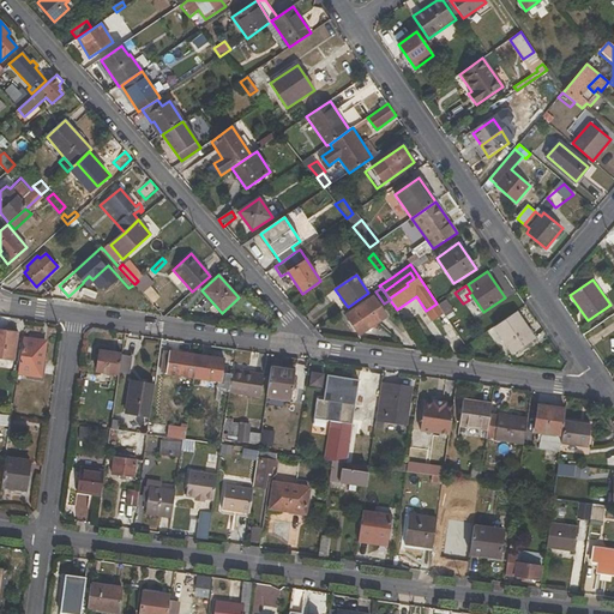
[(356,330),(360,326),(365,331),(387,317),(373,296),(347,315),(356,330)]
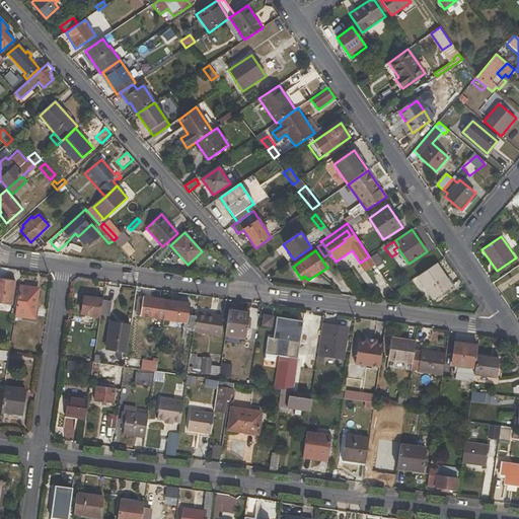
[(452,287),(436,264),(418,276),(434,299),(452,287)]
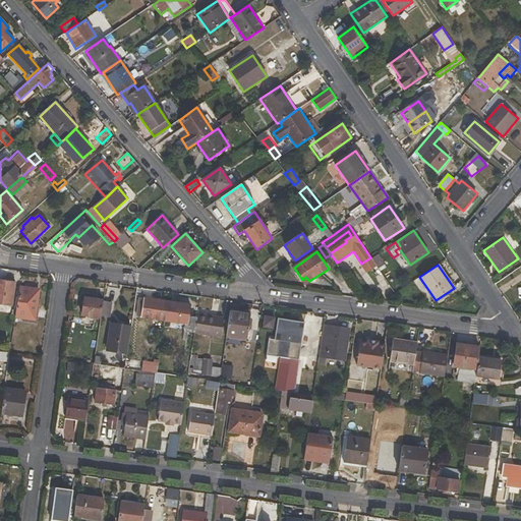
[(0,280),(0,303),(11,305),(15,282),(0,280)]
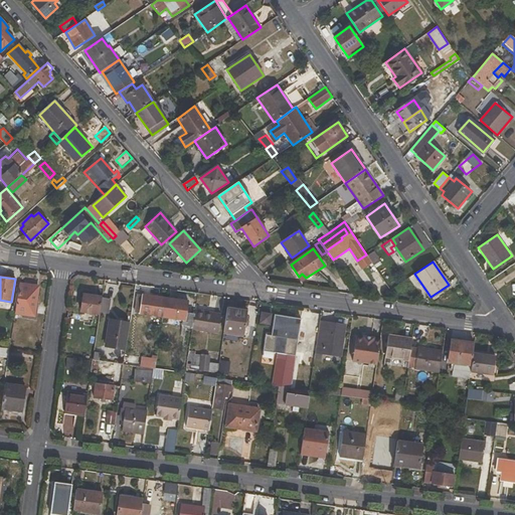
[(34,317),(39,287),(20,284),(15,314),(34,317)]
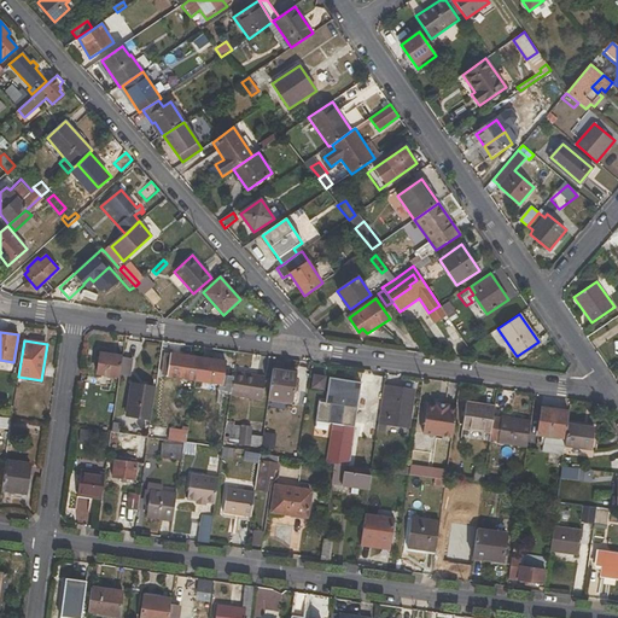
[(163,375),(196,380),(198,357),(165,353),(163,375)]
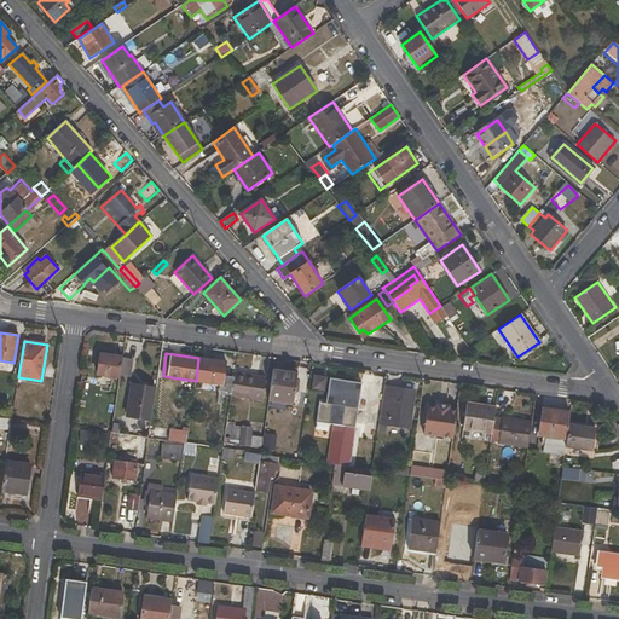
[(97,375),(120,377),(123,357),(100,354),(97,375)]
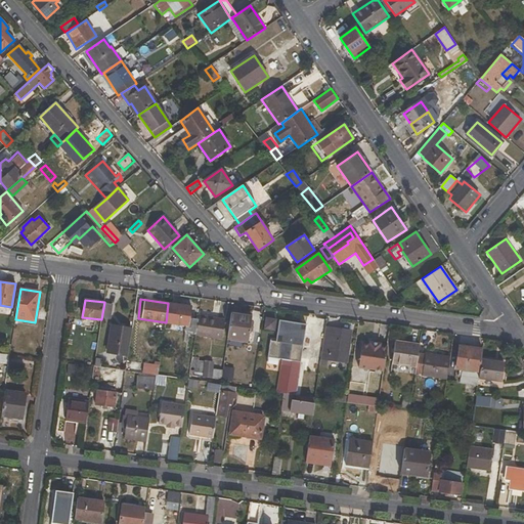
[(185,331),(197,333),(199,319),(190,318),(192,307),(168,303),(166,322),(186,324),(185,331)]
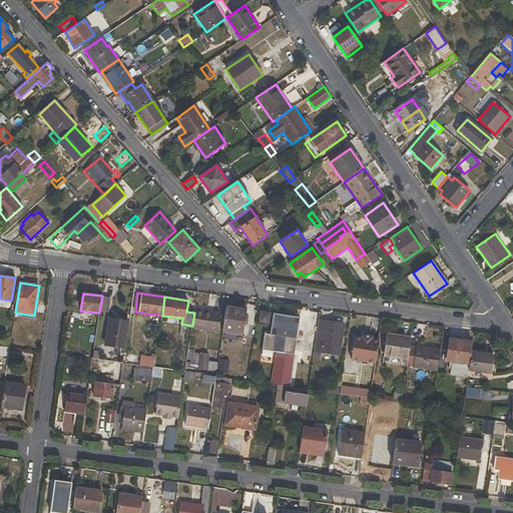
[(242,333),(246,310),(225,307),(222,330),(242,333)]
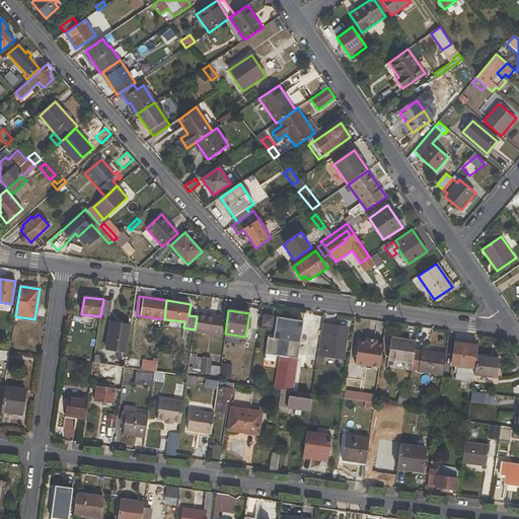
[(220,336),(222,316),(197,313),(197,316),(195,329),(194,331),(220,336)]
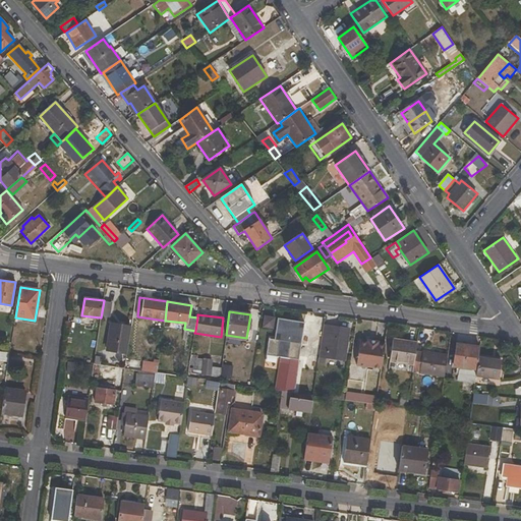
[(265,316),(263,328),(274,329),(275,317),(265,316)]
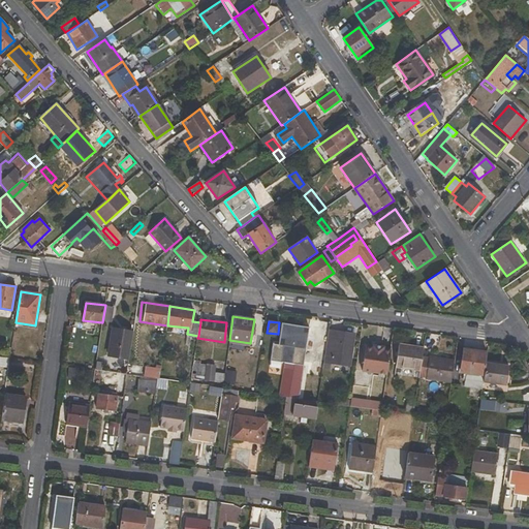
[(279,397),(286,398),(297,327),(282,323),(280,336),(279,345),(273,344),(271,361),(284,363),(279,397)]
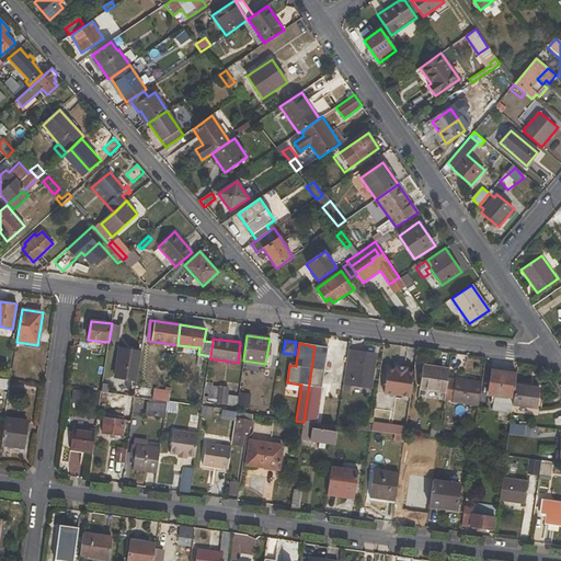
[(318,424),(328,347),(315,346),(304,422),(313,423),(318,424)]
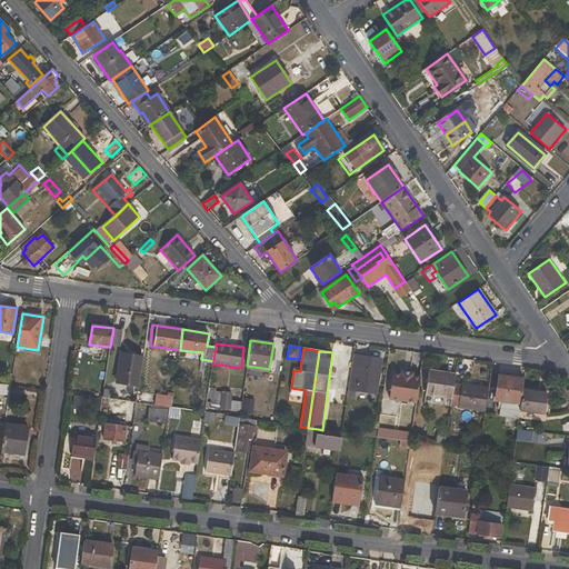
[(117,382),(139,387),(143,356),(121,352),(117,382)]
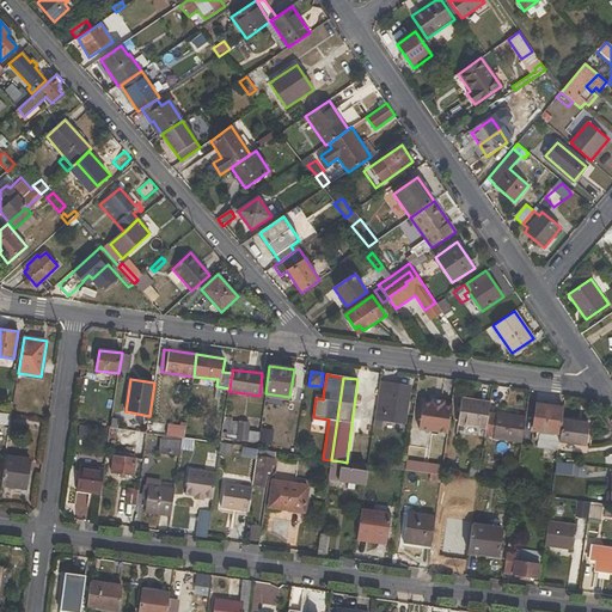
[(405,423),(410,387),(380,383),(373,427),(381,429),(383,421),(405,423)]
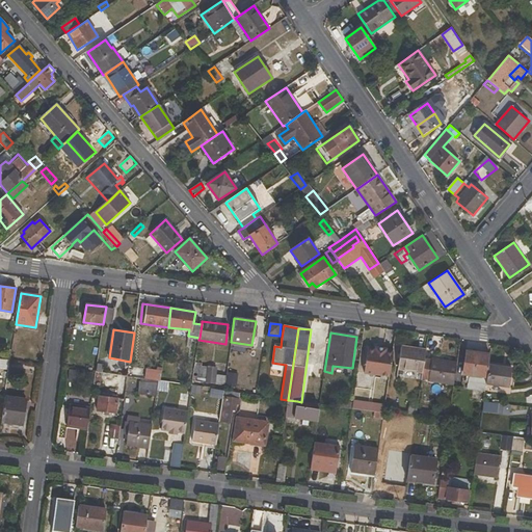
[(398,369),(422,372),(426,350),(401,346),(398,369)]
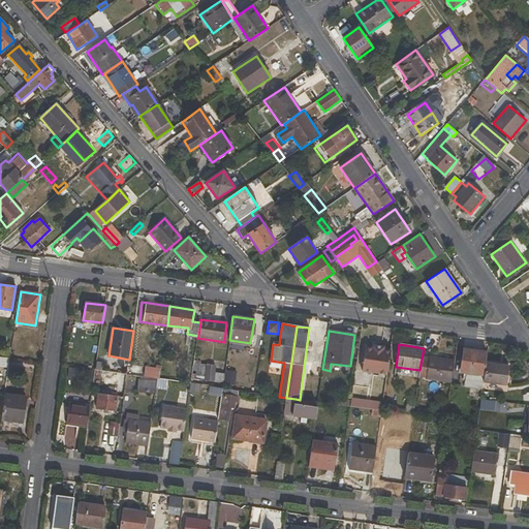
[(373,348),(366,347),(363,371),(387,375),(391,350),(383,349),(384,347),(374,345),(373,348)]
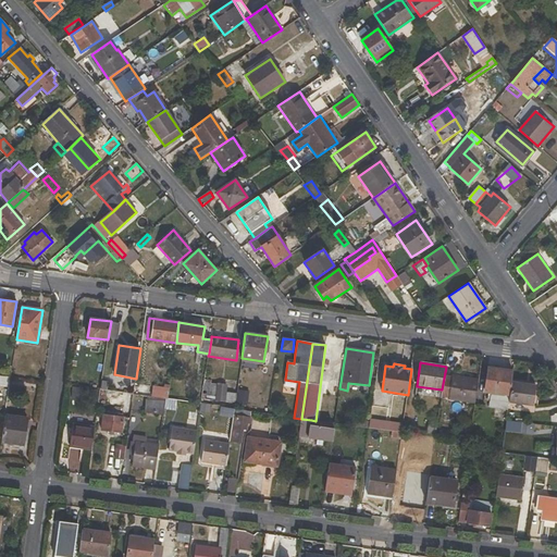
[(509,403),(511,383),(514,371),(489,367),(485,392),(491,392),(489,407),(508,410),(509,403)]
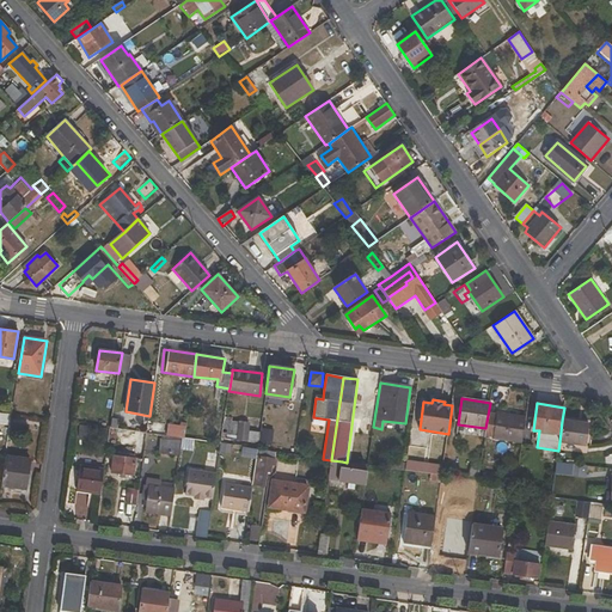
[(493,439),(522,444),(526,417),(497,414),(493,439)]
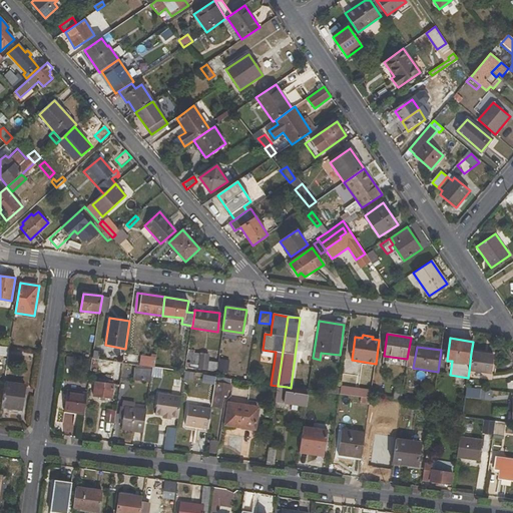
[(195,350),(188,349),(186,367),(215,371),(216,363),(208,361),(208,355),(195,353),(195,350)]
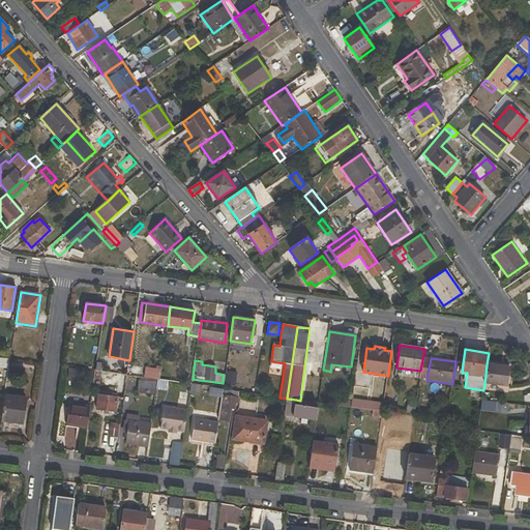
[(500,367),(500,365),(487,364),(484,383),(507,386),(509,369),(500,367)]
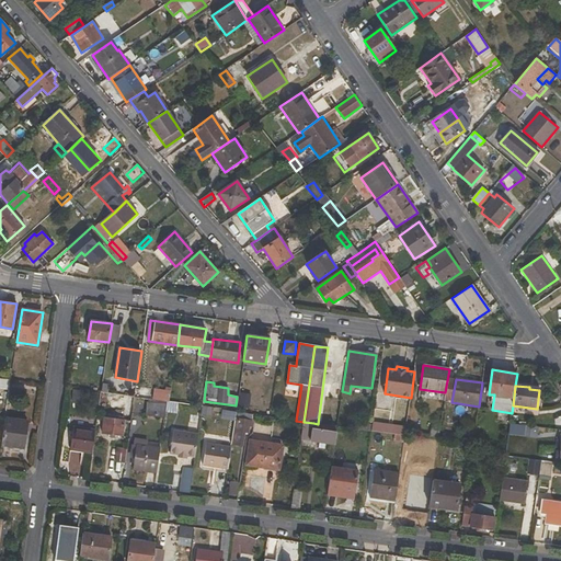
[(171,391),(155,389),(153,400),(167,402),(169,402),(171,391)]
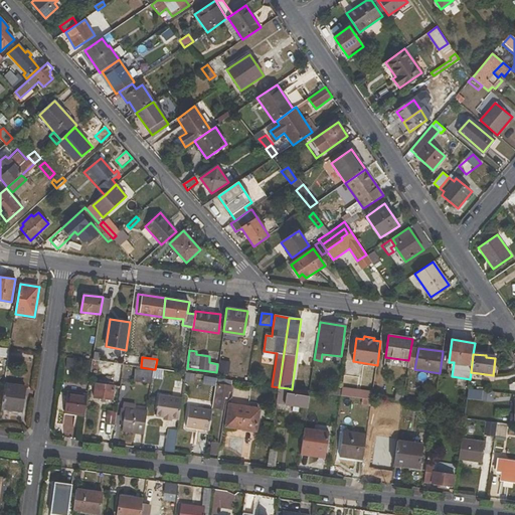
[(118,372),(117,386),(121,387),(124,365),(93,360),(92,369),(118,372)]
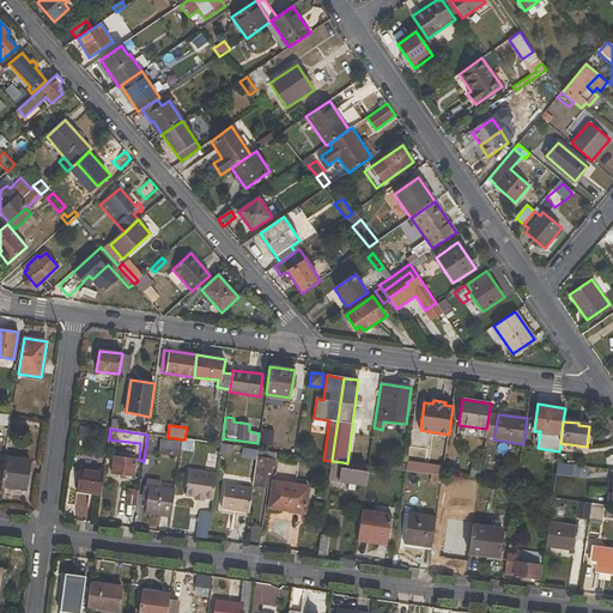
[(161,453),(180,456),(182,444),(163,441),(161,453)]
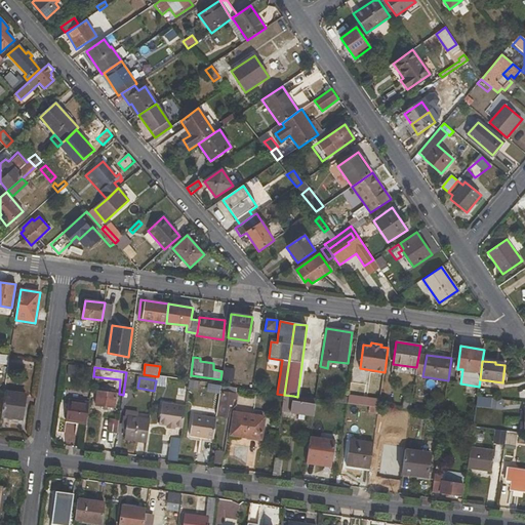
[(102,389),(101,392),(97,391),(95,405),(115,408),(117,394),(109,392),(109,390),(102,389)]
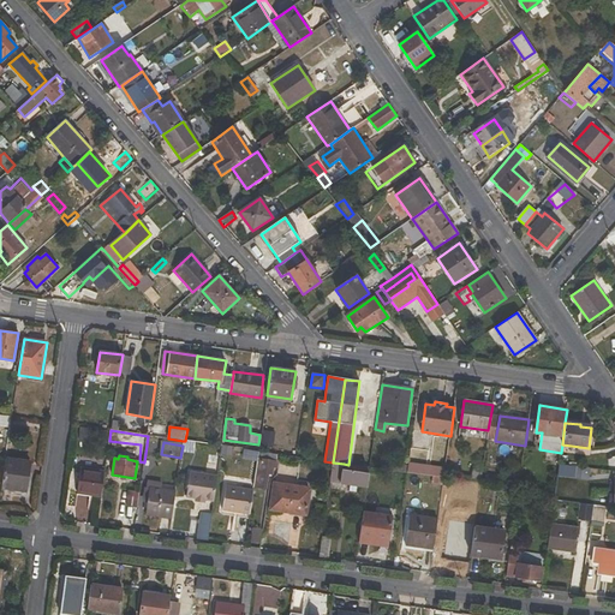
[(31,463),(6,458),(3,488),(27,491),(31,463)]
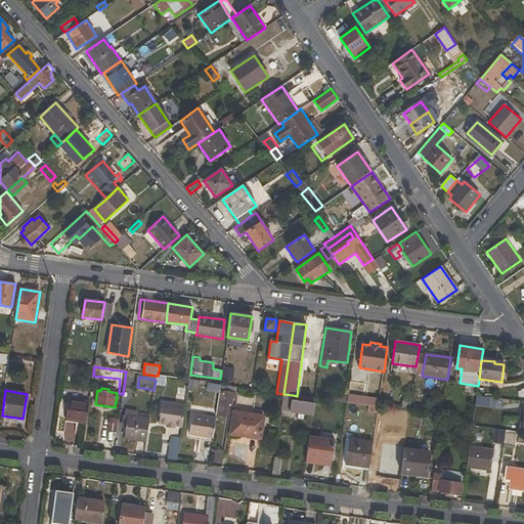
[(235,398),(235,393),(219,391),(216,415),(227,416),(228,403),(232,403),(232,398),(235,398)]
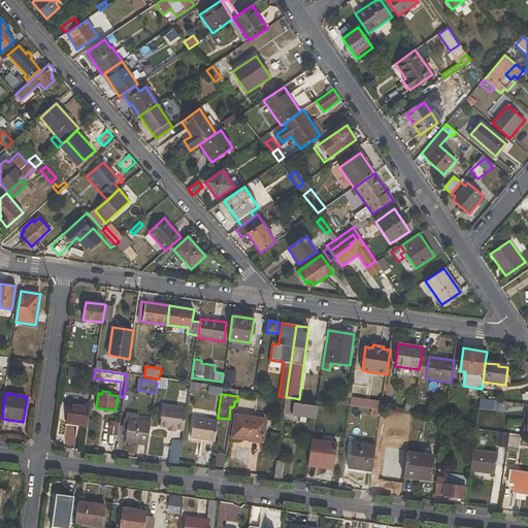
[(284,414),(316,418),(317,405),(294,402),(295,398),(286,397),(284,414)]
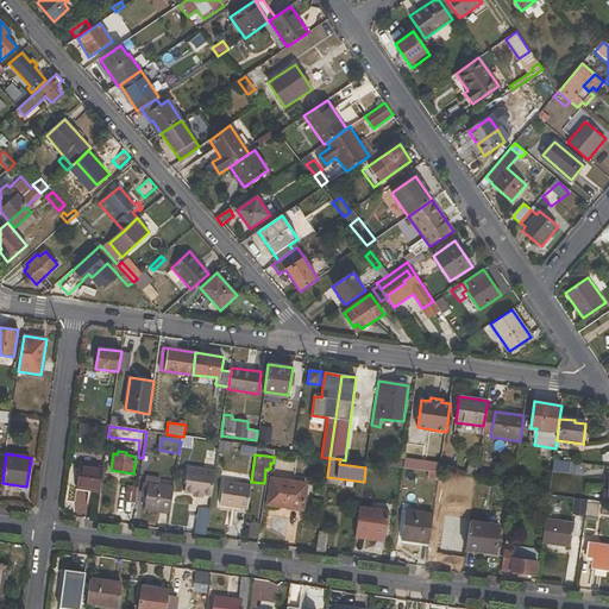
[(440,473),(441,465),(405,460),(403,469),(428,472),(440,473)]
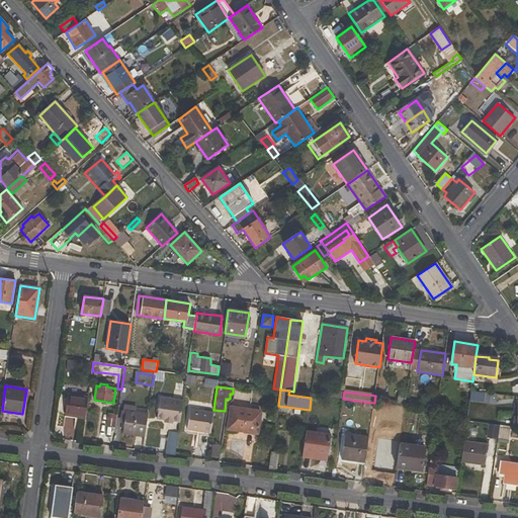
[(393,401),(392,405),(405,407),(407,394),(399,393),(398,401),(393,401)]
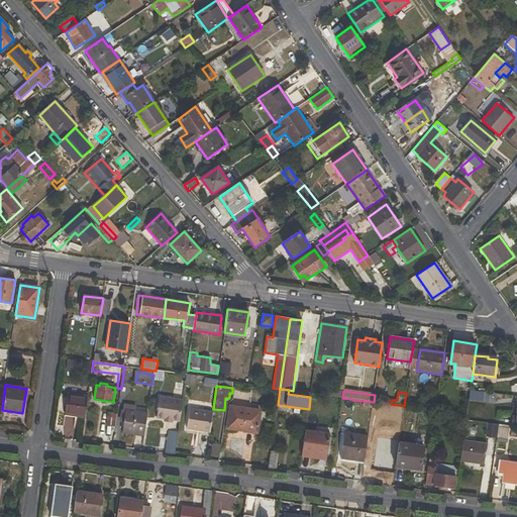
[(484,400),(495,401),(496,394),(485,393),(484,400)]
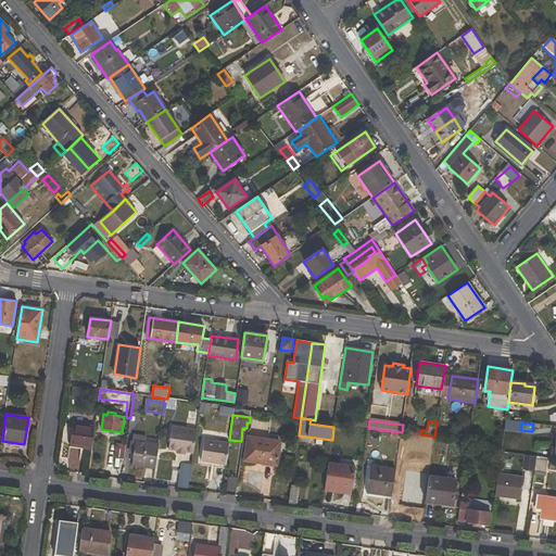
[(72,425),(70,445),(91,449),(95,427),(72,425)]
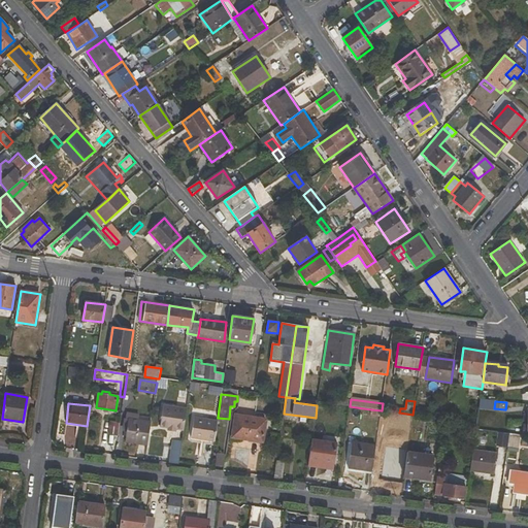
[(175,429),(184,430),(187,409),(162,406),(159,426),(168,428),(175,429)]
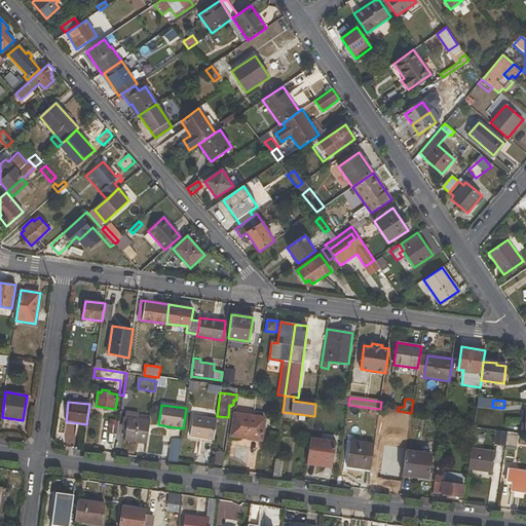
[(442,416),(443,409),(414,405),(413,412),(442,416)]
